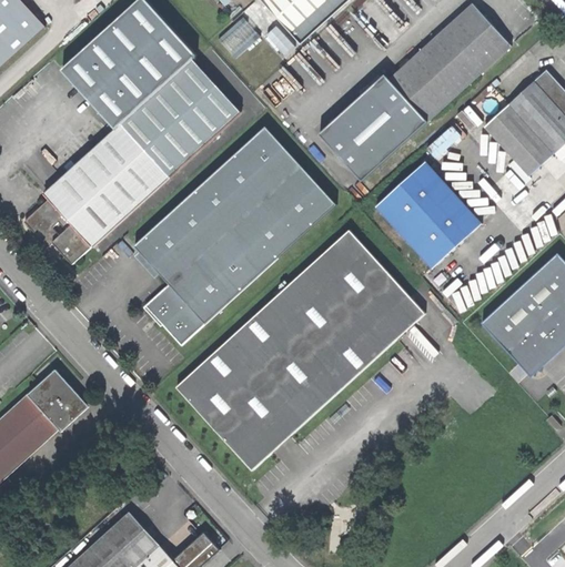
[(0,64),(41,28),(16,0),(0,0),(0,64)]
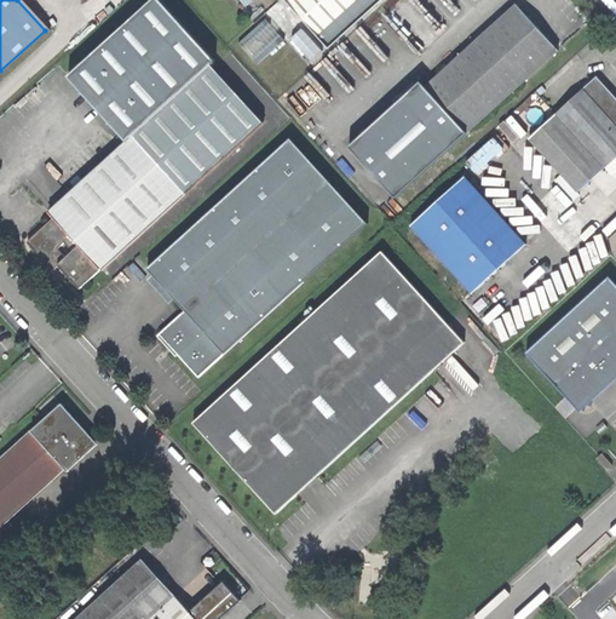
[(148,0),(64,76),(124,141),(208,63),(212,59),(157,0),(148,0)]
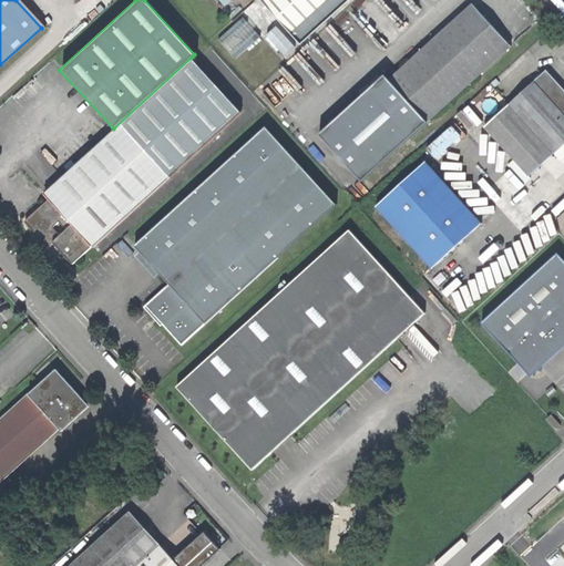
[(257,0),(298,45),(348,0),(257,0)]
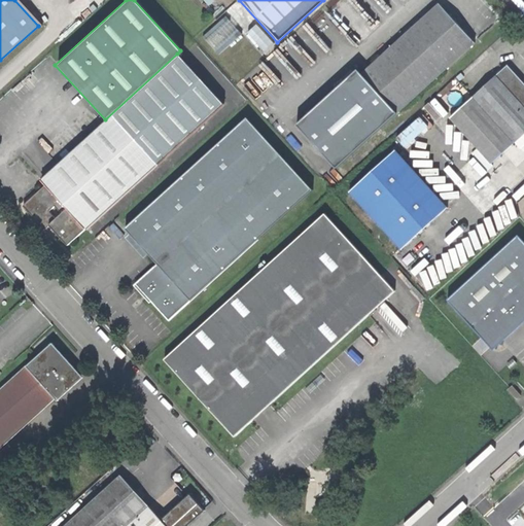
[(394,112),(473,42),(437,3),(359,73),(394,112)]
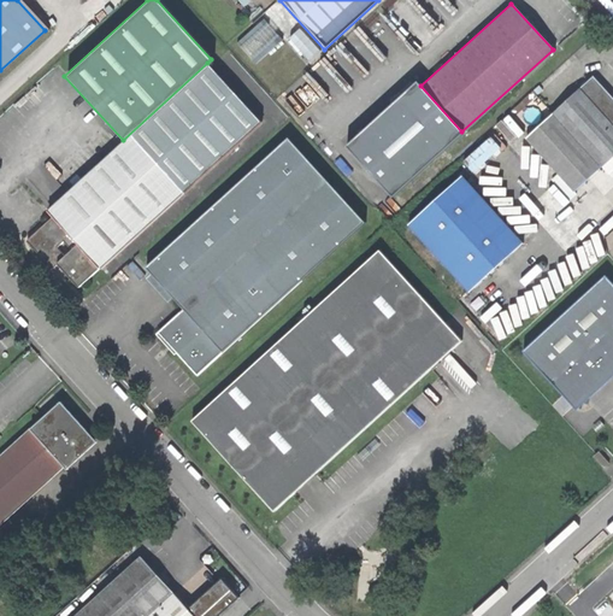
[(263,16),(236,40),(254,60),(282,37),(263,16)]
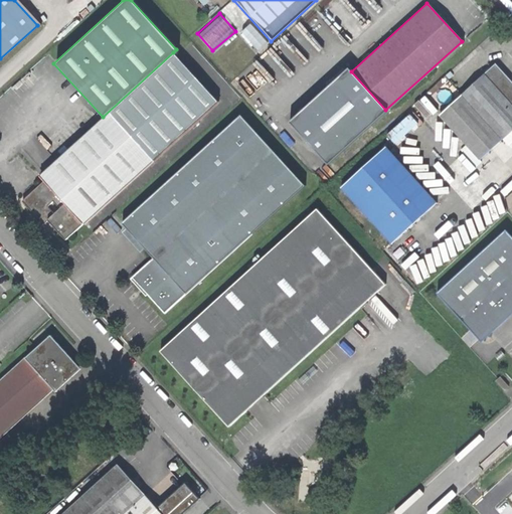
[(251,21),(241,29),(258,48),(267,41),(251,21)]
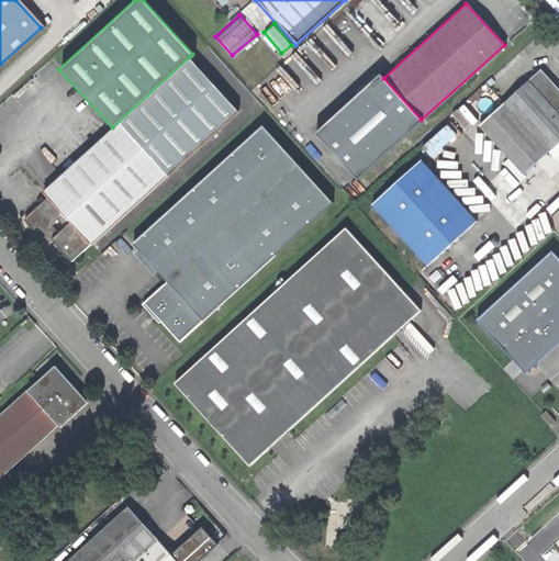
[(236,109),(189,57),(112,127),(41,191),(46,197),(22,219),(36,234),(45,244),(51,239),(69,260),(165,174),(166,174),(236,109)]
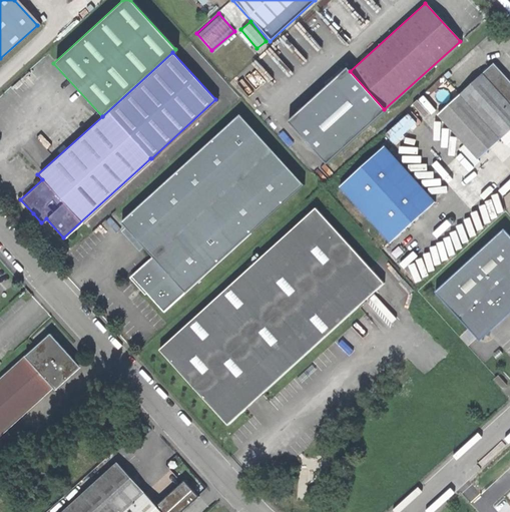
[(509,129),(509,85),(491,65),(458,95),(498,139),(509,129)]
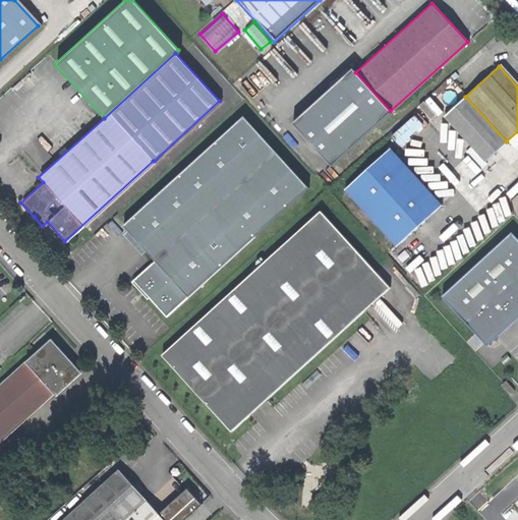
[(355,72),(351,67),(290,122),(330,166),(390,111),(355,72)]
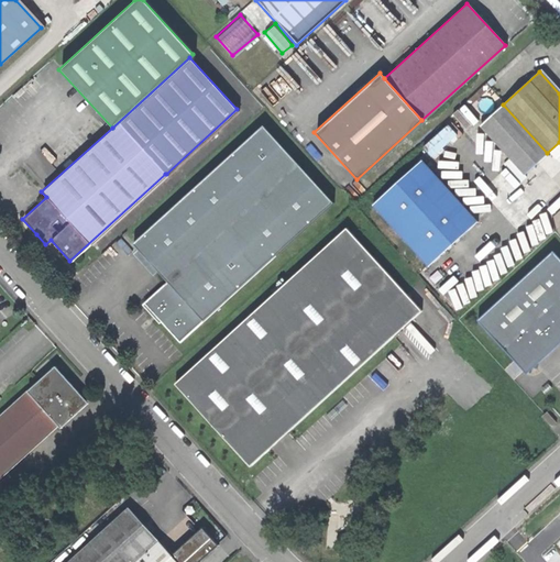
[(522,176),(547,153),(503,105),(478,127),(522,176)]
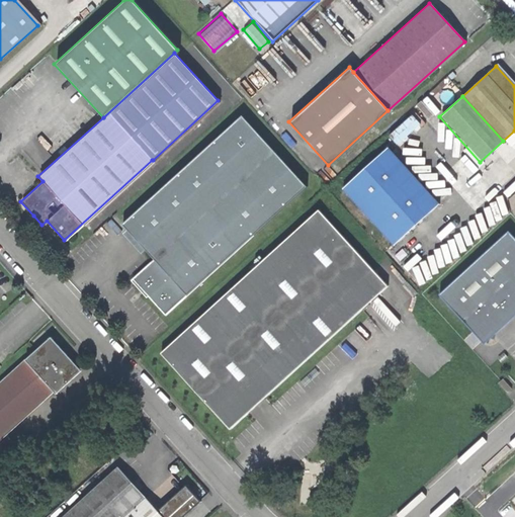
[(305,186),(240,114),(120,224),(152,258),(131,277),(164,314),(305,186)]
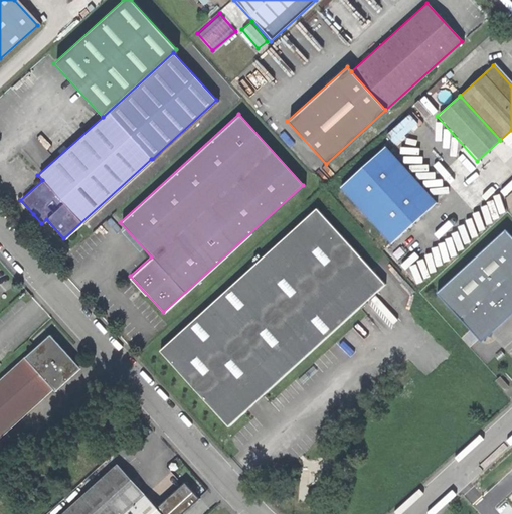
[(387,131),(394,141),(417,123),(410,114),(387,131)]
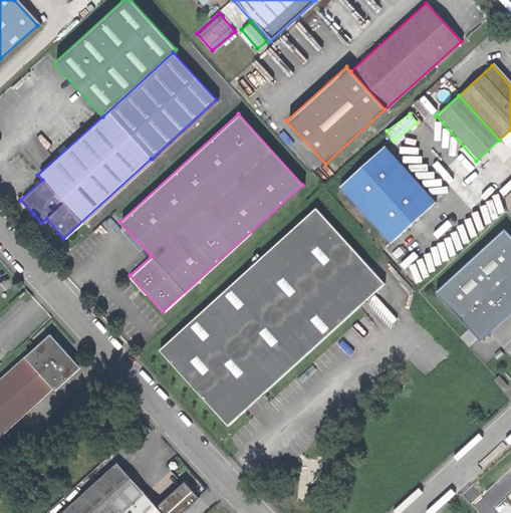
[(338,186),(390,242),(434,202),(382,146),(338,186)]
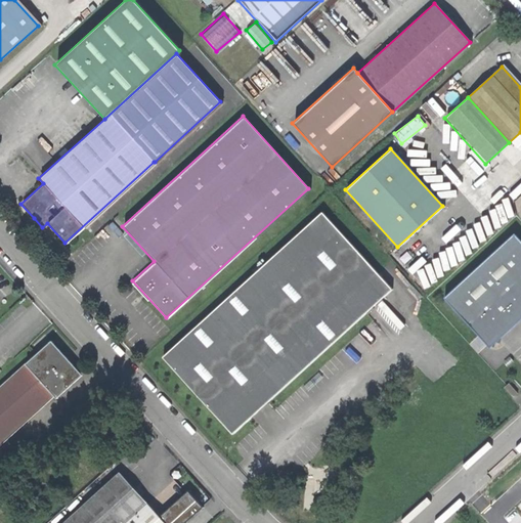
[(198,398),(229,434),(390,289),(320,212),(160,357),(198,398)]
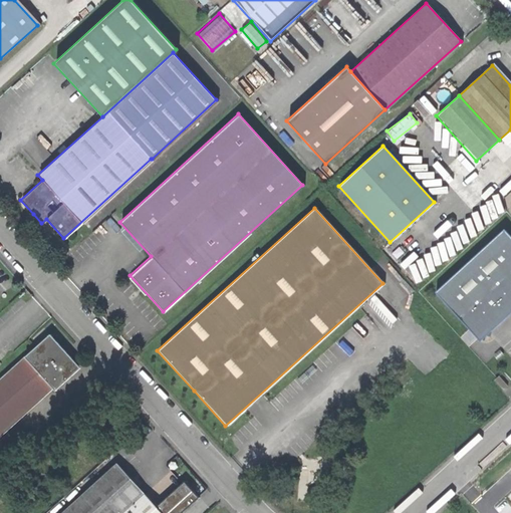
[(510,236),(503,228),(433,291),(476,337),(510,305),(510,236)]
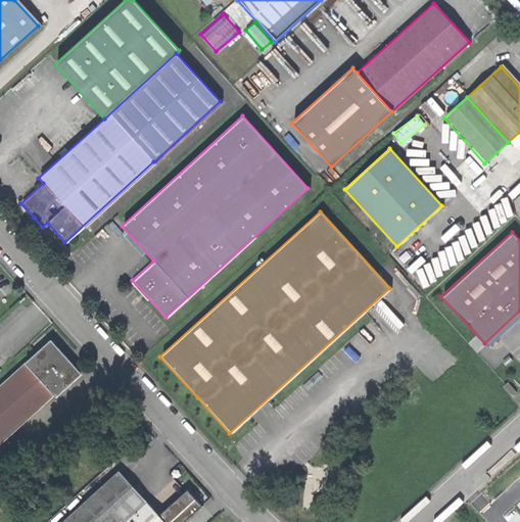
[(79,375),(80,373),(64,357),(50,340),(0,384),(0,440),(52,394),(54,397),(79,375)]
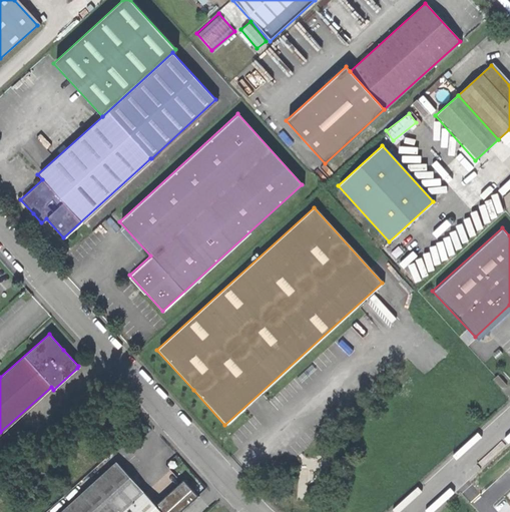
[(502,385),(494,376),(490,379),(498,389),(502,385)]
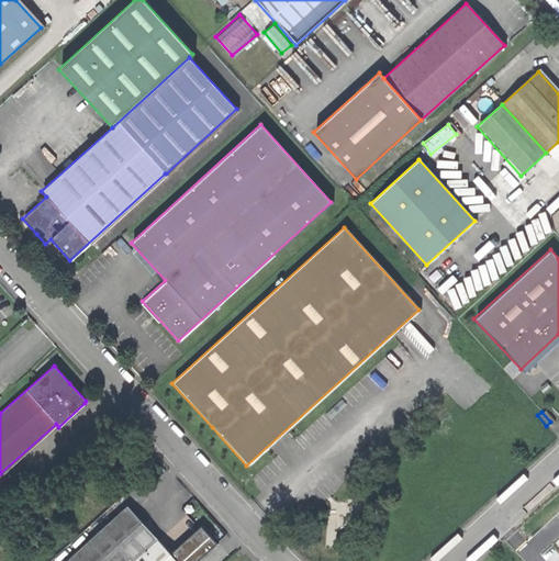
[(194,560),(215,543),(200,527),(170,553),(154,536),(126,506),(66,560),(194,560)]
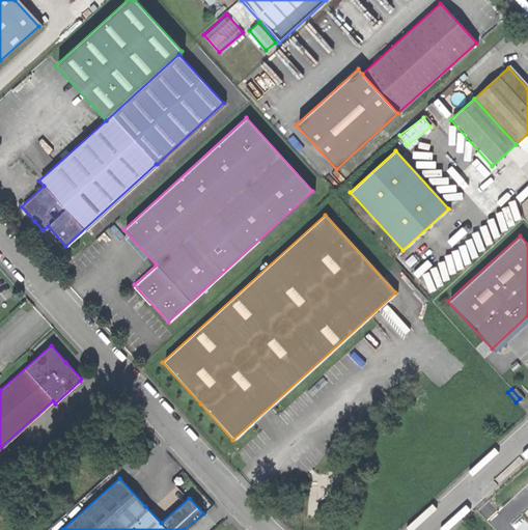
[(136,486),(131,481),(128,484),(133,491),(136,486)]
